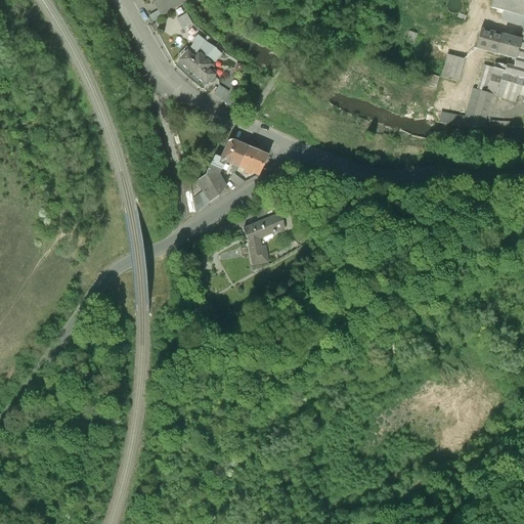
[(158,0),(155,2),(154,3),(161,17),(186,2),(185,0),(158,0)]
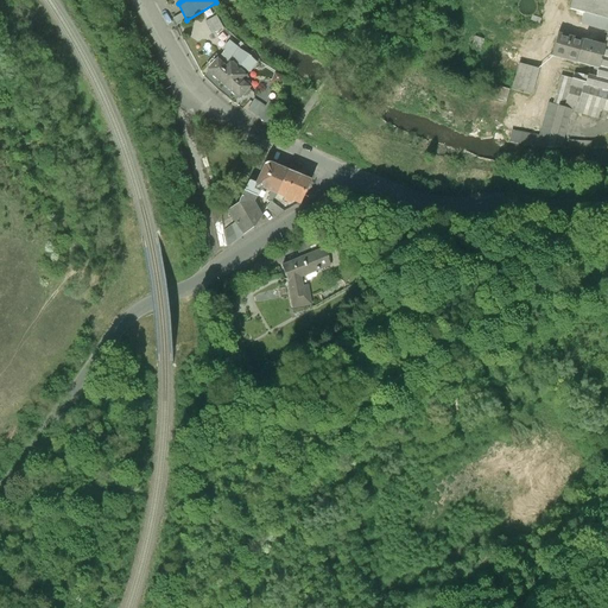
[(607,0),(571,0),(570,11),(586,14),(583,26),(607,32),(603,46),(557,35),(551,56),(599,68),(596,76),(588,75),(586,82),(561,76),(553,105),(549,103),(540,135),(476,124),(473,135),(537,147),(549,147),(549,149),(593,149),(593,141),(561,140),(570,108),(599,118),(601,108),(607,109),(607,0)]
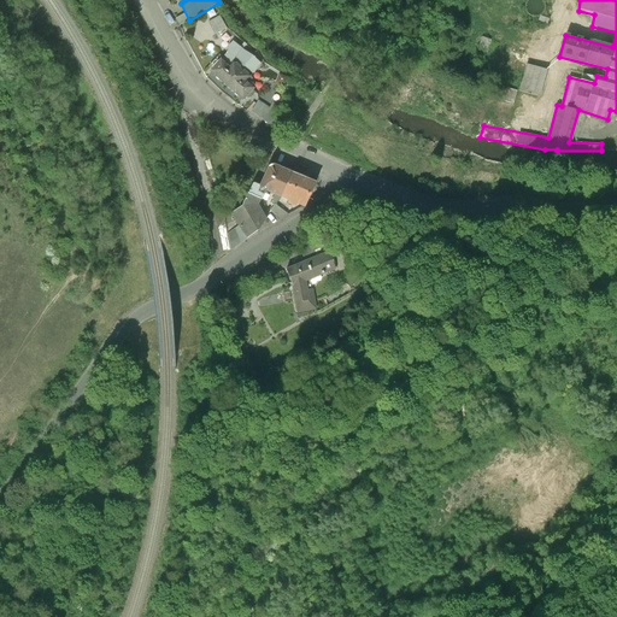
[(219,16),(209,23),(216,35),(227,28),(219,16)]
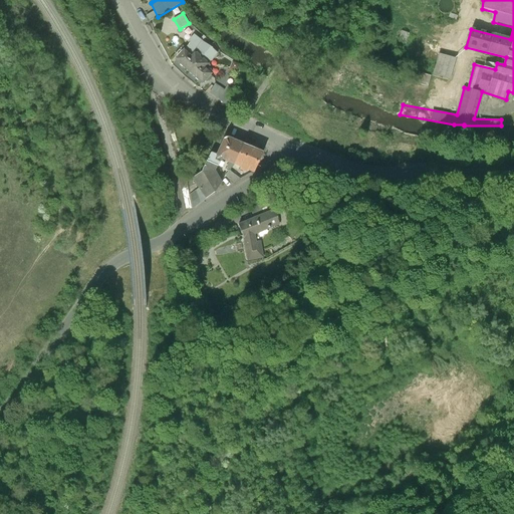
[(407,40),(410,31),(405,30),(402,38),(407,40)]
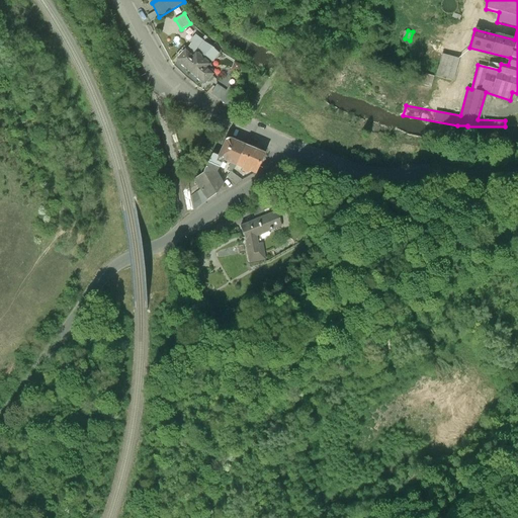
[(212,47),(202,40),(196,34),(192,39),(191,46),(186,51),(190,54),(194,50),(202,58),(212,47)]
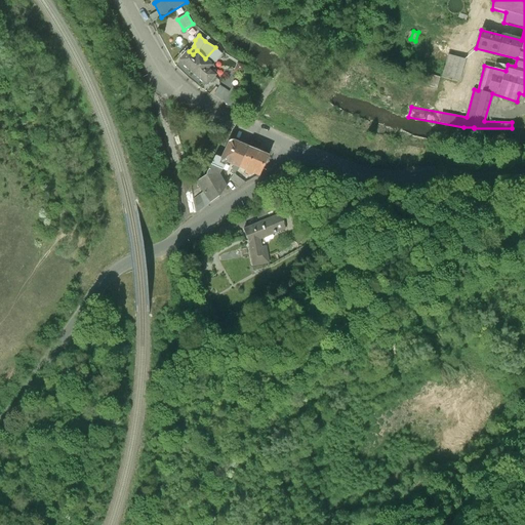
[(221,53),(215,47),(205,58),(209,63),(211,59),(214,62),(215,62),(221,53)]
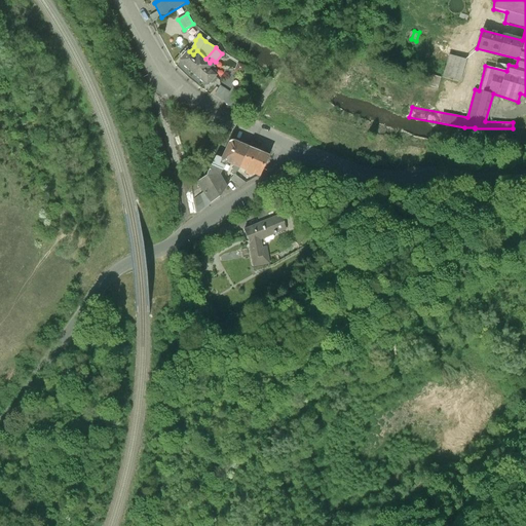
[(197,50),(193,54),(189,51),(188,52),(185,50),(181,54),(184,58),(181,62),(193,73),(205,59),(197,50)]
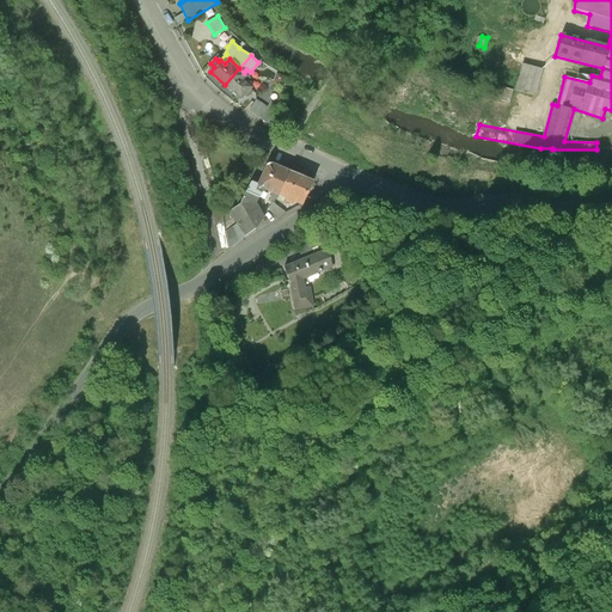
[(536,96),(542,69),(521,65),(515,91),(536,96)]
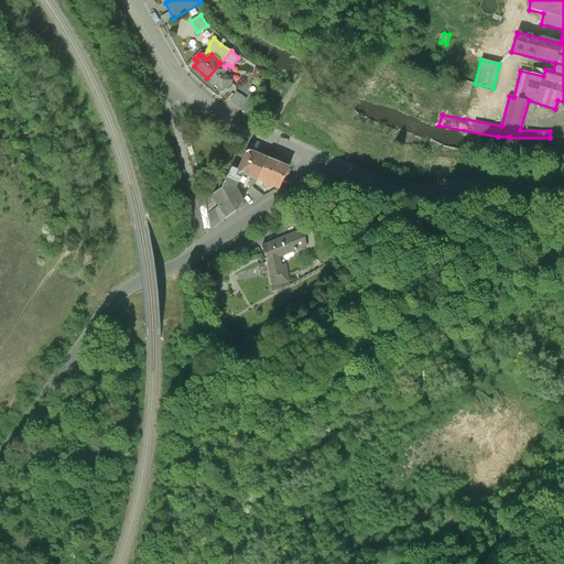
[(225,67),(220,63),(207,78),(221,91),(226,87),(229,89),(234,85),(230,82),(231,80),(227,75),(230,72),(225,67)]
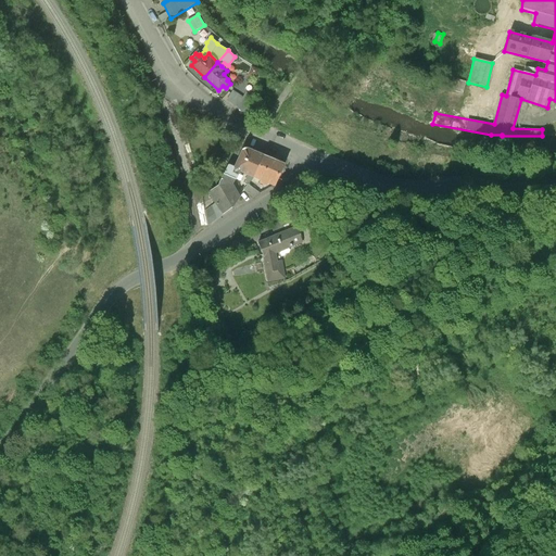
[(243,98),(232,90),(226,101),(237,108),(237,109),(243,114),(251,103),(254,96),(247,91),(243,98)]
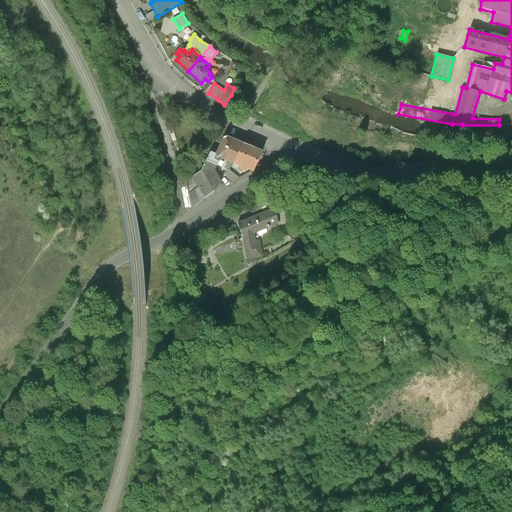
[(242,144),(227,137),(223,138),(216,154),(220,158),(234,163),(242,144)]
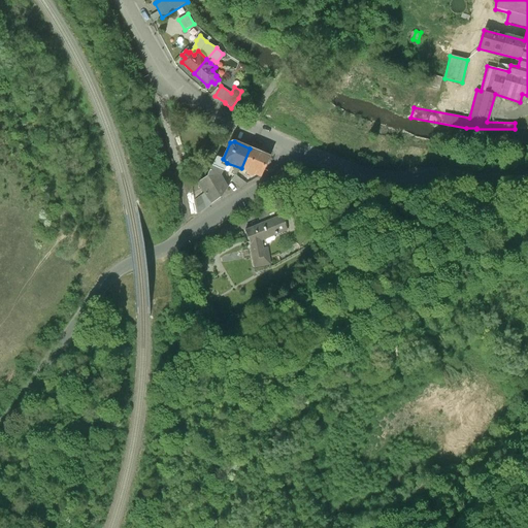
[(270,157),(250,149),(241,168),(248,171),(246,173),(254,176),(255,174),(261,176),(270,157)]
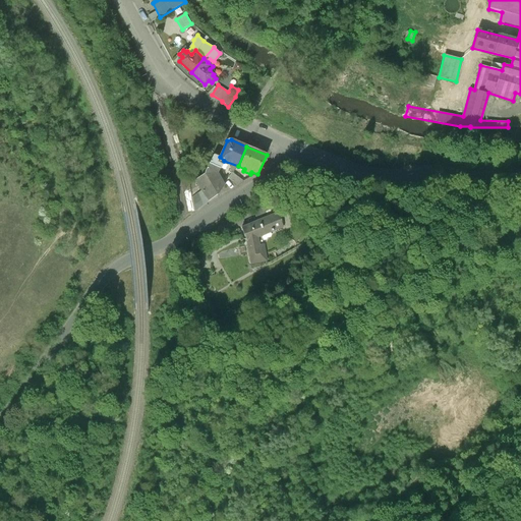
[(220,157),(215,155),(214,156),(206,172),(205,174),(212,184),(219,194),(225,186),(218,174),(224,161),(220,157)]
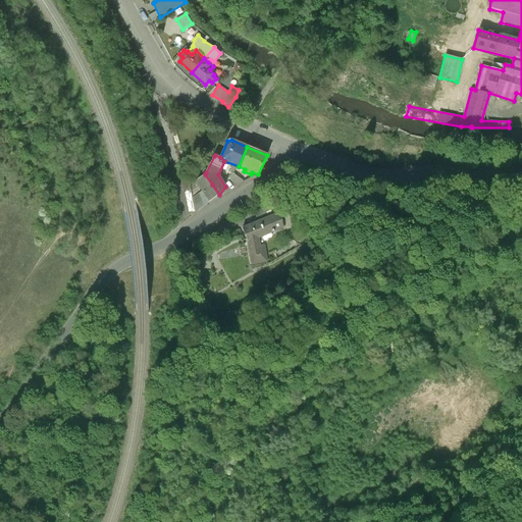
[(205,174),(196,181),(203,192),(212,185),(205,174)]
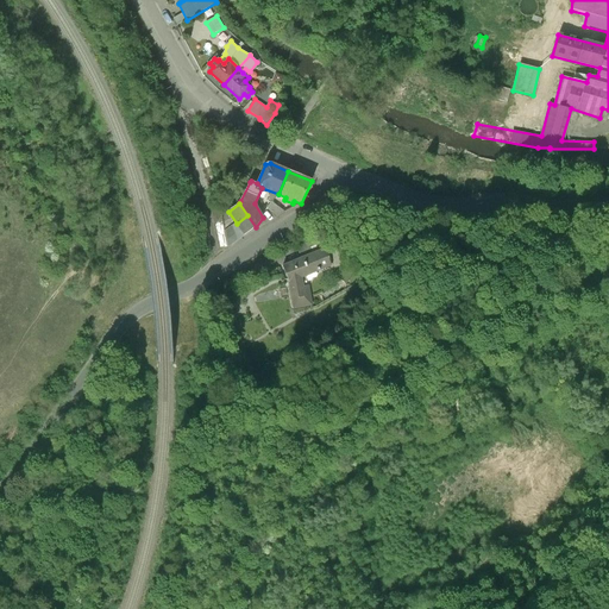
[(248,215),(237,224),(244,236),(256,227),(248,215)]
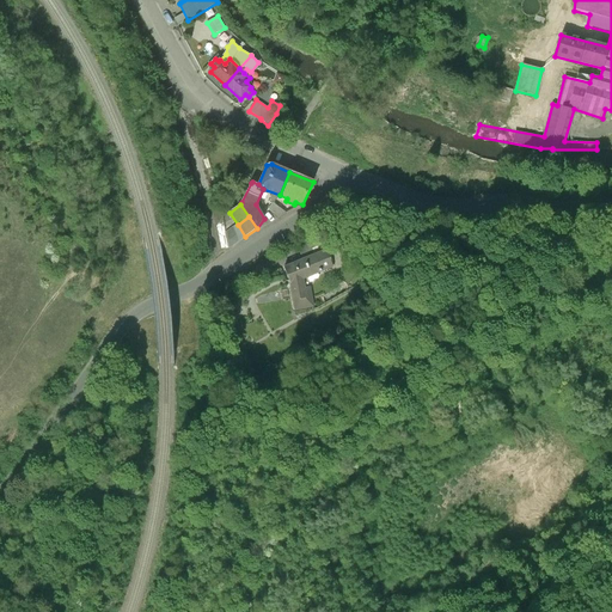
[(240,240),(234,227),(226,233),(228,248),(230,248),(240,240)]
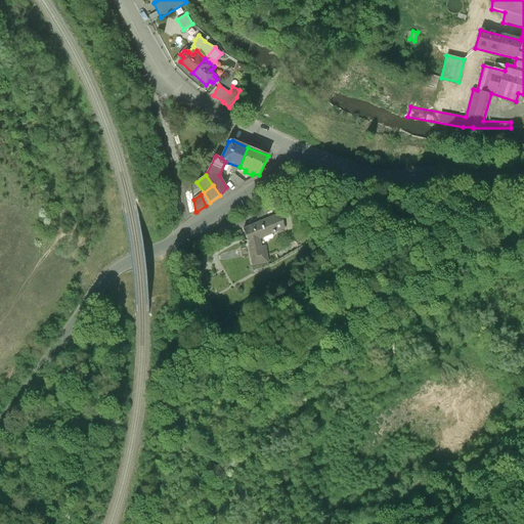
[(261,248),(259,238),(286,228),(279,214),(244,229),(249,243),(254,264),(268,262),(265,248),(261,248)]
